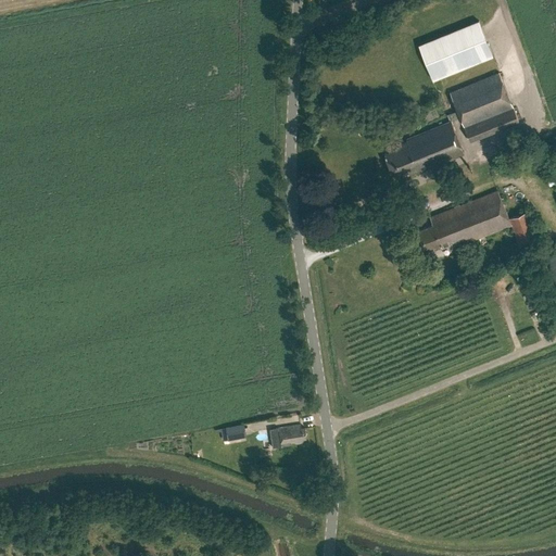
[(418,43),(433,80),(493,57),(479,20),(418,43)]
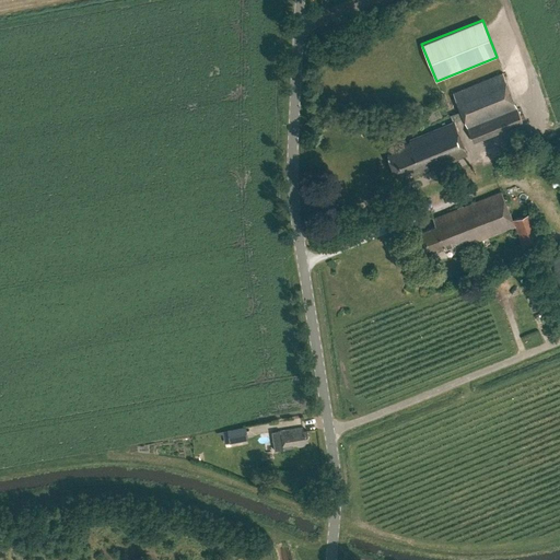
[(474,142),(524,123),(503,73),(454,93),(474,142)]
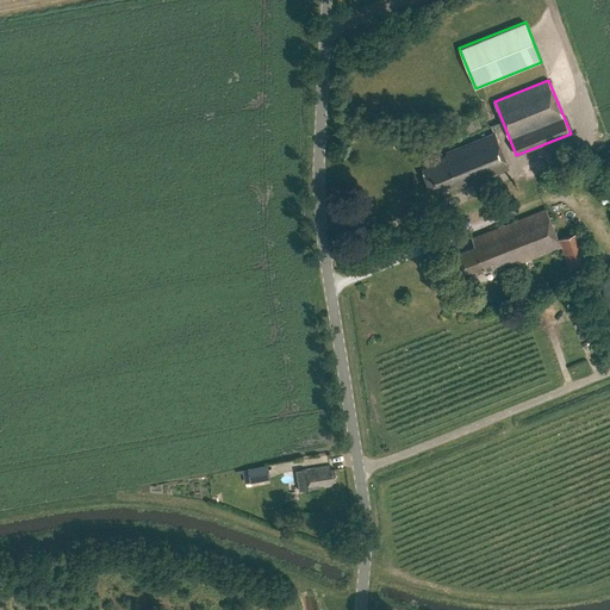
[(510,169),(496,132),(446,153),(447,155),(435,160),(436,162),(422,168),(433,194),(447,188),(448,191),(462,185),(464,188),(465,187),(510,169)]
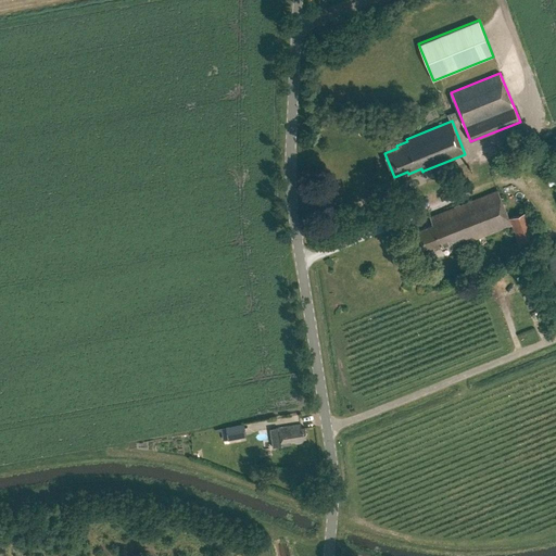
[(509,218),(497,190),(430,217),(432,224),(416,230),(425,251),(441,244),(442,248),(452,243),(453,247),(460,243),(460,244),(512,225),(520,247),(541,239),(529,211),(509,218)]
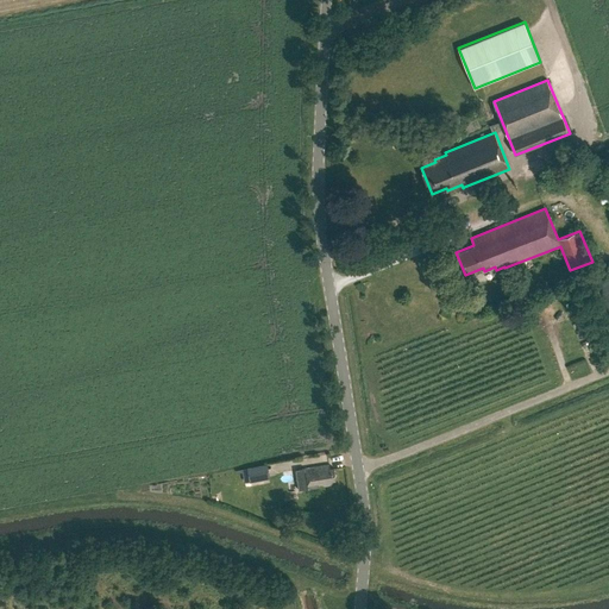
[(305,469),(296,470),(299,490),(308,489),(332,485),(332,481),(336,481),(334,469),(330,469),(330,464),(305,469)]
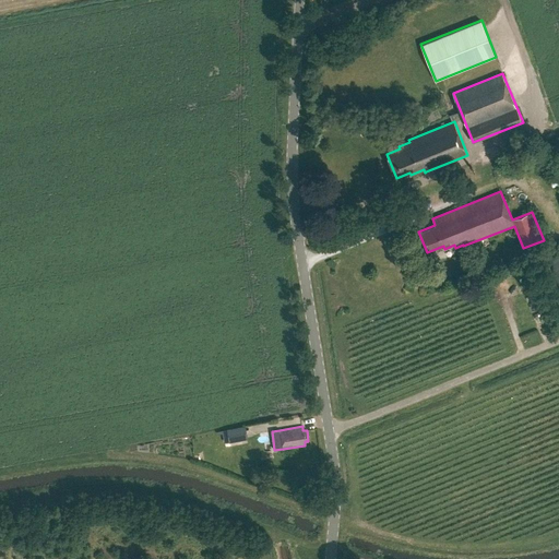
All buildings are outlined.
